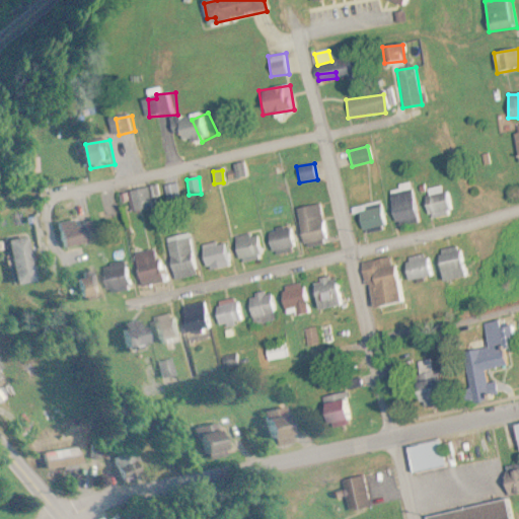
[(390,191),(390,221),(413,221),(413,184),(397,184),(397,191),(390,191)]
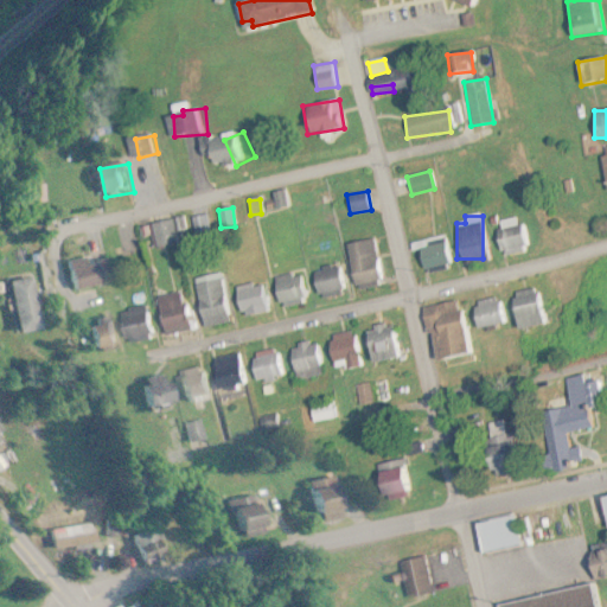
[(524,225),(517,227),(516,218),(494,223),(502,256),(529,250),(524,225)]
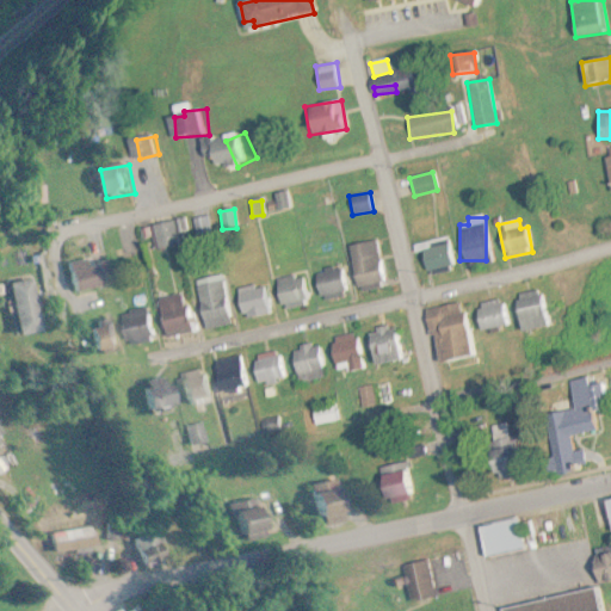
[(426,275),(456,263),(445,236),(415,248),(426,275)]
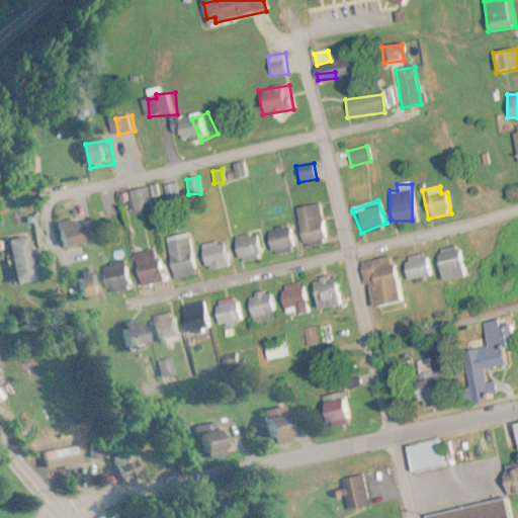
[(295,207),(299,245),(324,243),(320,204),(295,207)]
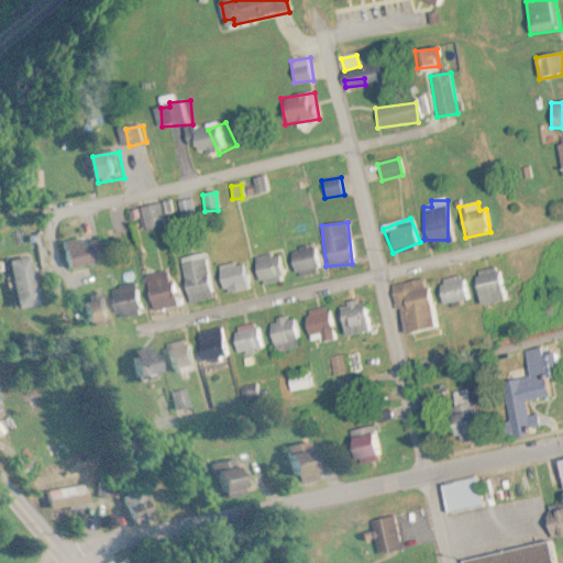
[(108,263),(102,236),(67,244),(72,271),(108,263)]
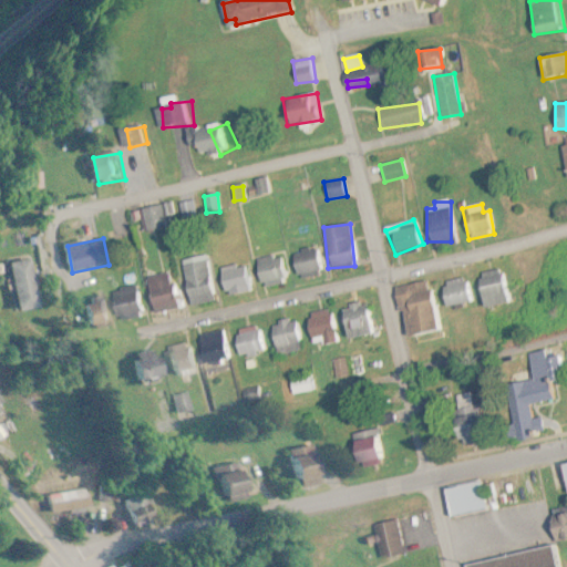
[(319,278),(321,253),(296,250),(294,277),(319,278)]
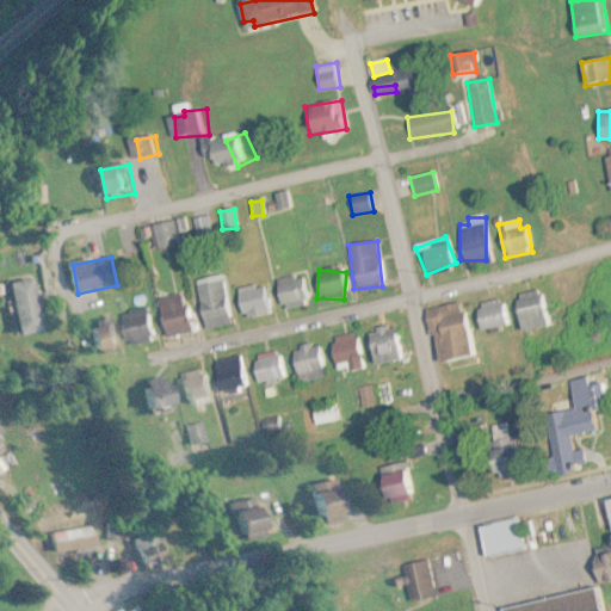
[(310,298),(301,273),(272,283),(281,308),(310,298)]
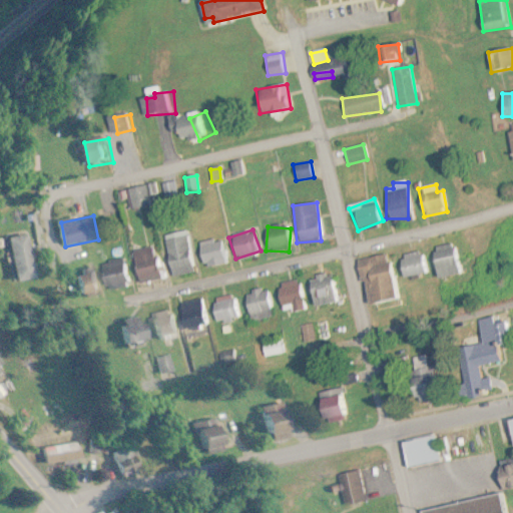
[(22,283),(41,279),(32,234),(13,238),(22,283)]
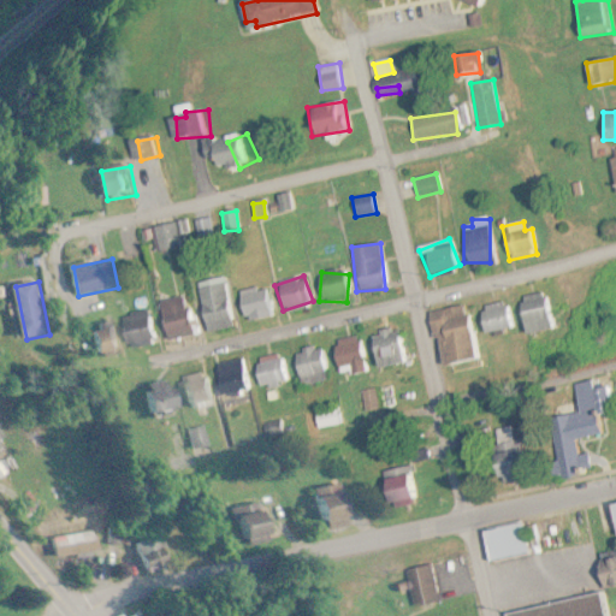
[(196,289),(205,333),(235,327),(226,283),(196,289)]
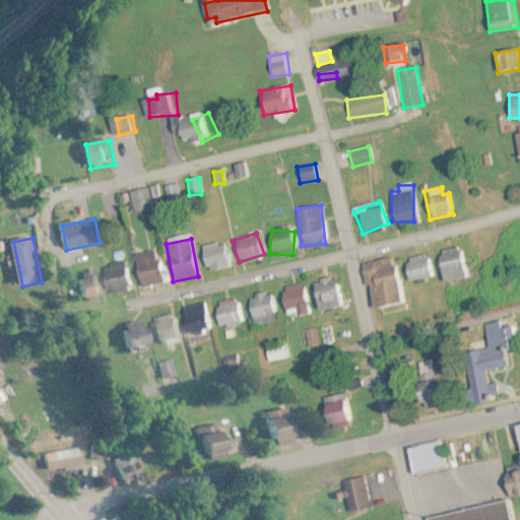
[(201,247),(205,272),(231,268),(226,243),(201,247)]
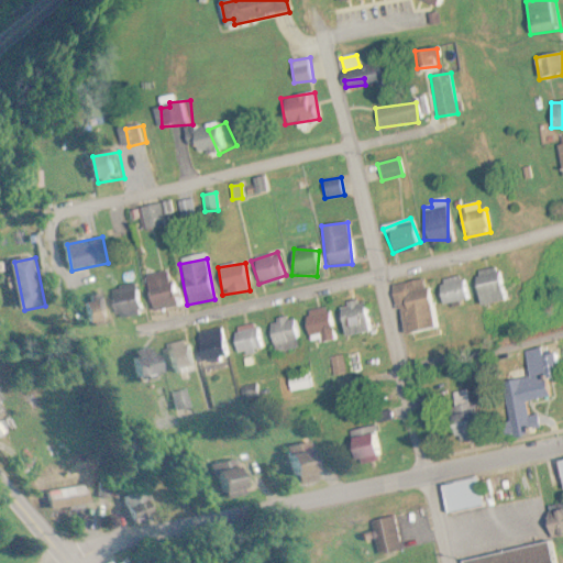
[(173,288),(170,289),(167,272),(144,276),(151,311),(176,307),(173,288)]
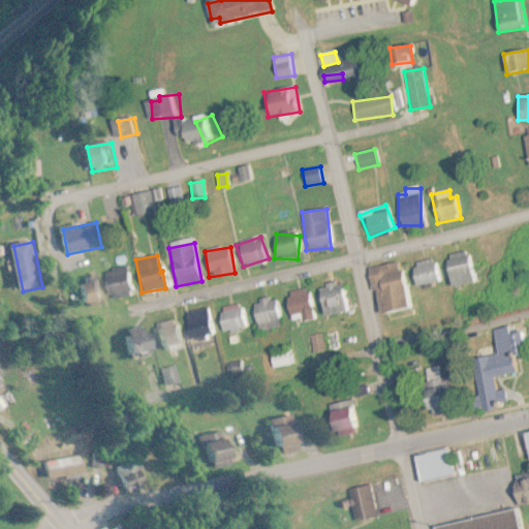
[(472,285),(472,255),(445,255),(445,285),(472,285)]
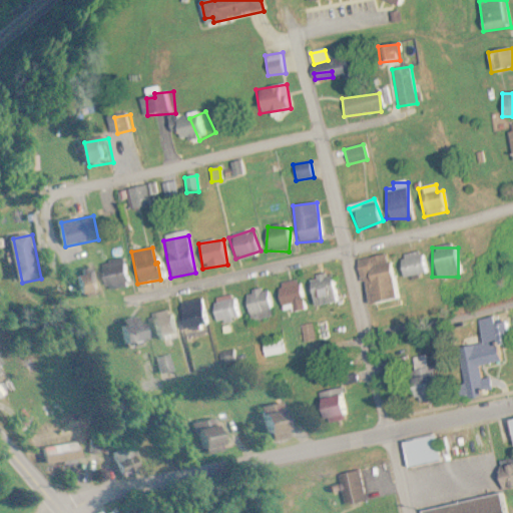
[(423,250),(397,257),(401,279),(427,273),(423,250)]
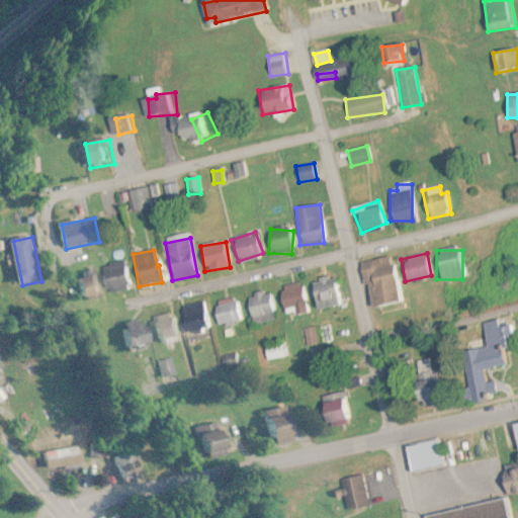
[(390,258),(359,262),(361,281),(368,280),(372,307),(396,304),(390,258)]
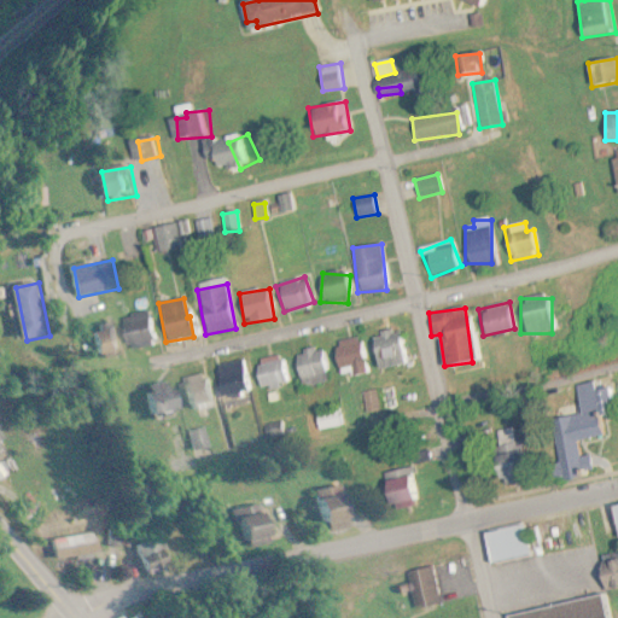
[(122,349),(151,348),(149,315),(121,316),(122,349)]
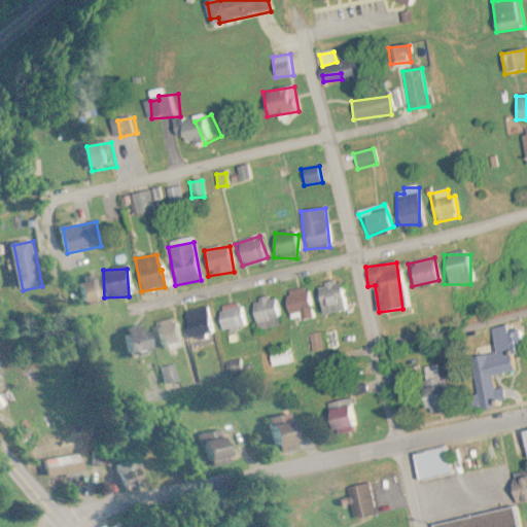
[(93,278),(63,286),(69,308),(99,300),(93,278)]
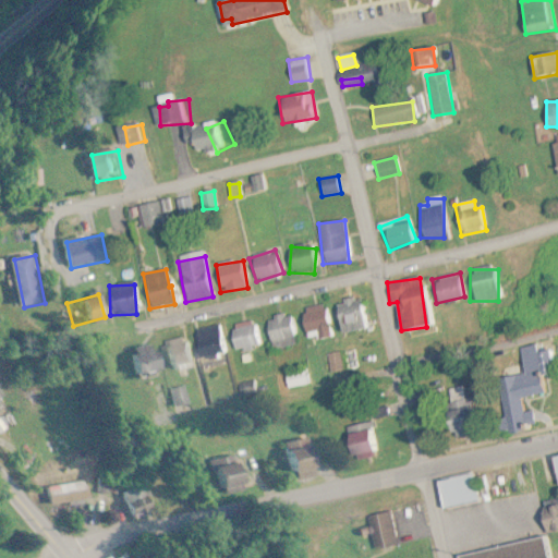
[(367,330),(364,299),(337,301),(340,332),(367,330)]
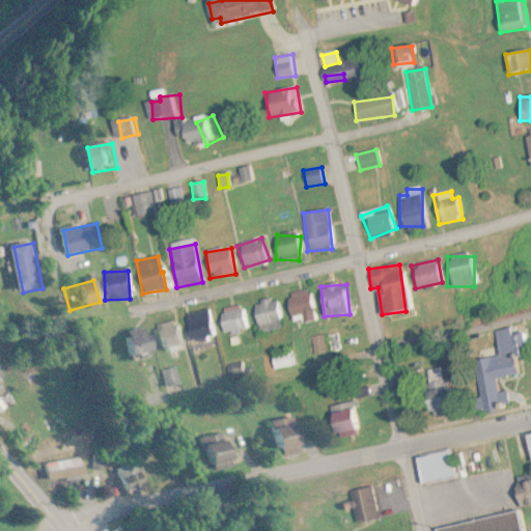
[(286,296),(291,326),(314,322),(309,291),(286,296)]
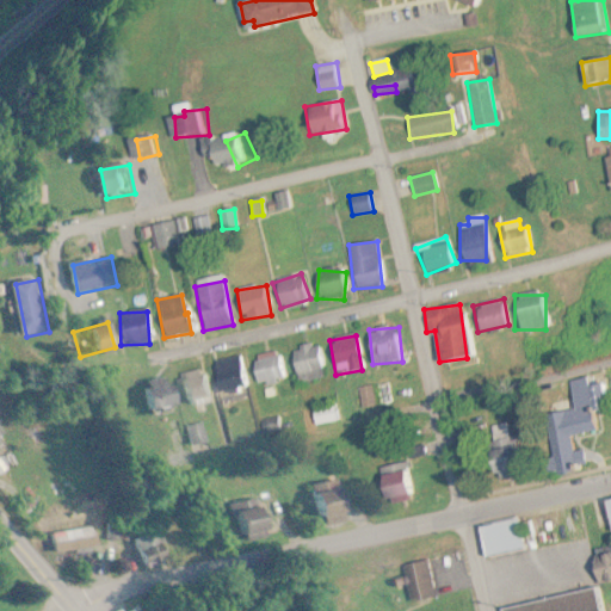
[(298,382),(328,372),(319,343),(289,353),(298,382)]
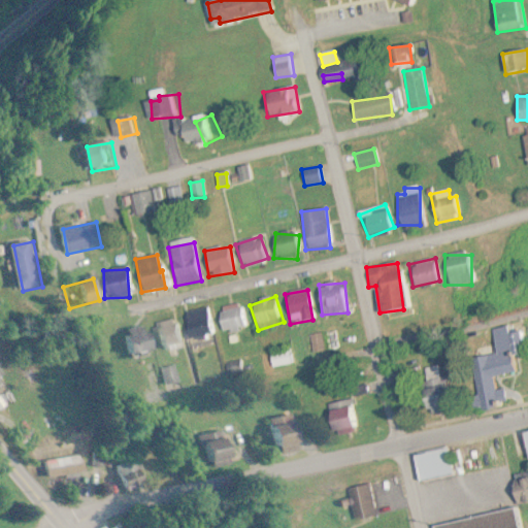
[(184,340),(212,339),(211,310),(183,311),(184,340)]
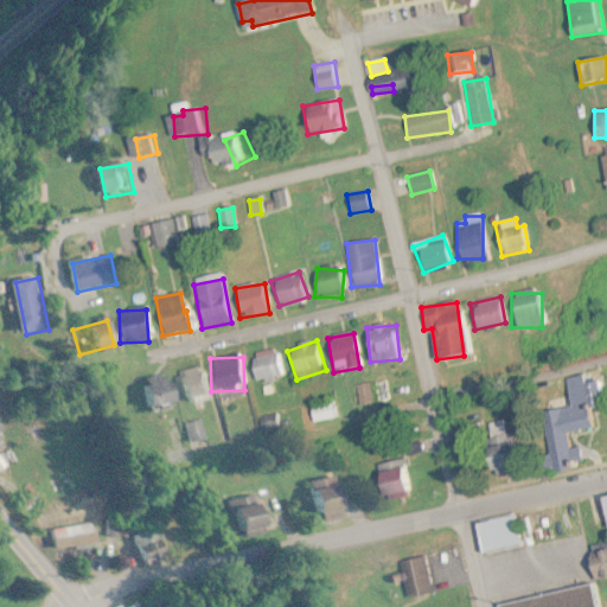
[(198,368),(171,376),(178,402),(206,394),(198,368)]
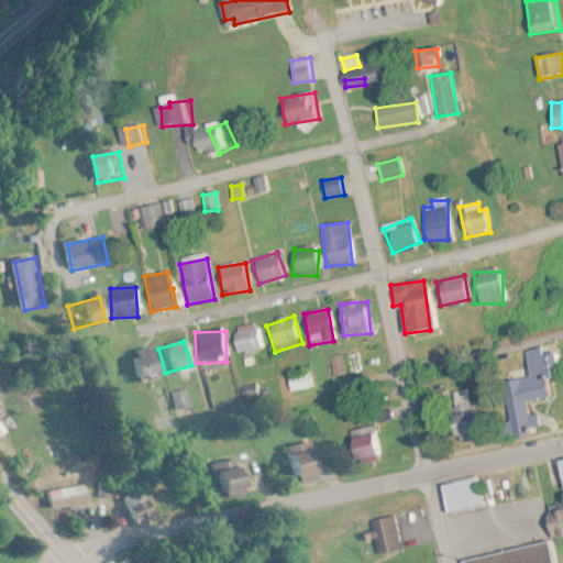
[(504,381),(508,437),(538,434),(537,417),(528,418),(526,403),(549,400),(547,379),(562,378),(560,354),(542,355),(541,349),(526,350),(529,378),(504,381)]
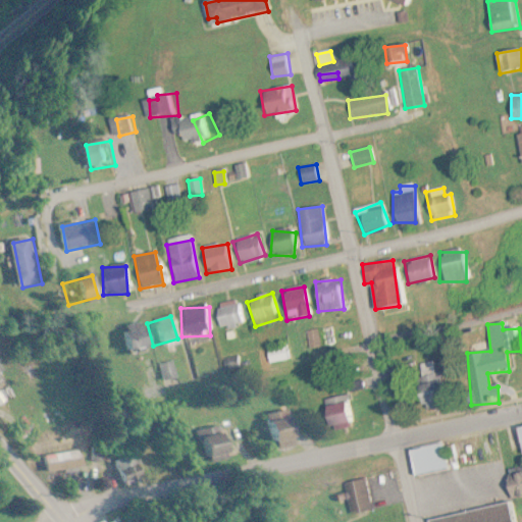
[(115,350),(141,350),(141,325),(115,325),(115,350)]
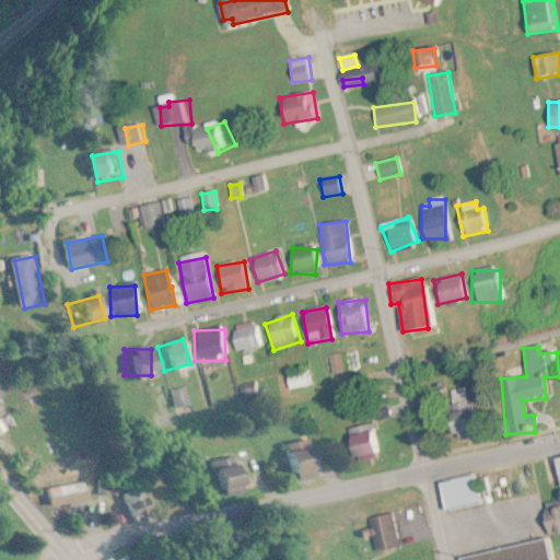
[(361,369),(357,351),(327,358),(331,376),(361,369)]
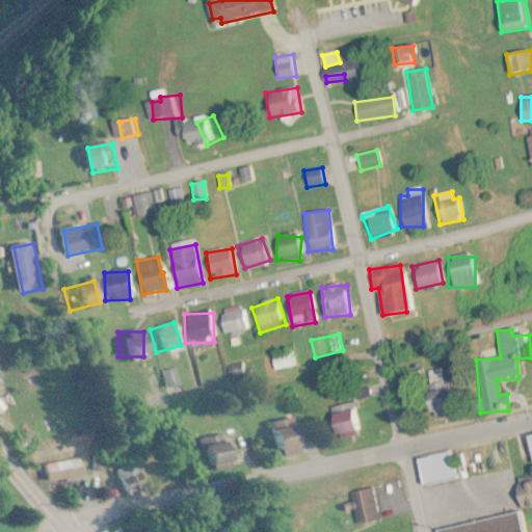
[(272,371),(295,368),(293,352),(270,356),(272,371)]
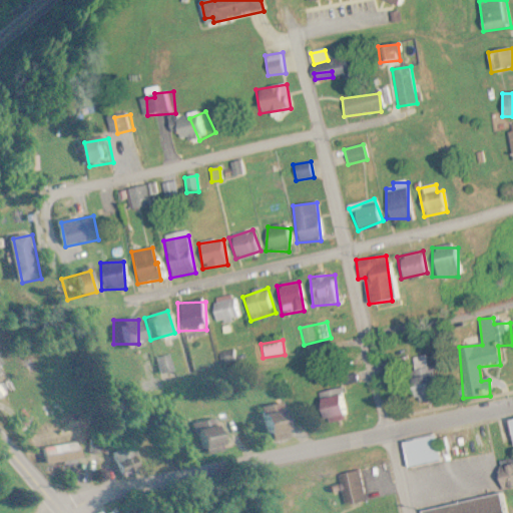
[(429,355),(412,359),(415,371),(406,373),(413,404),(439,398),(429,355)]
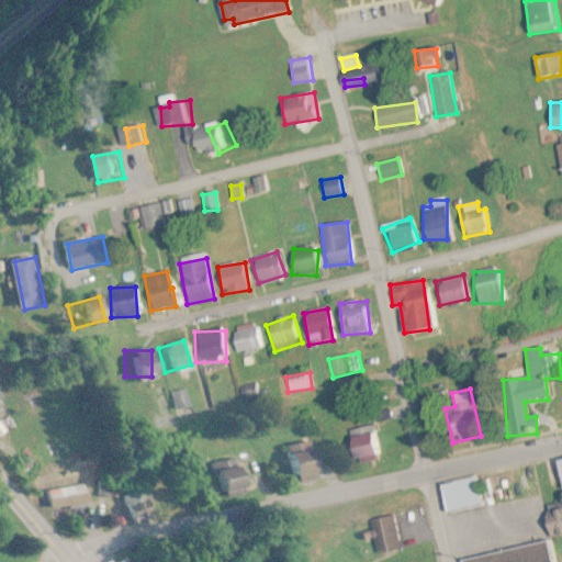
[(169,392),(169,409),(184,409),(183,392),(169,392)]
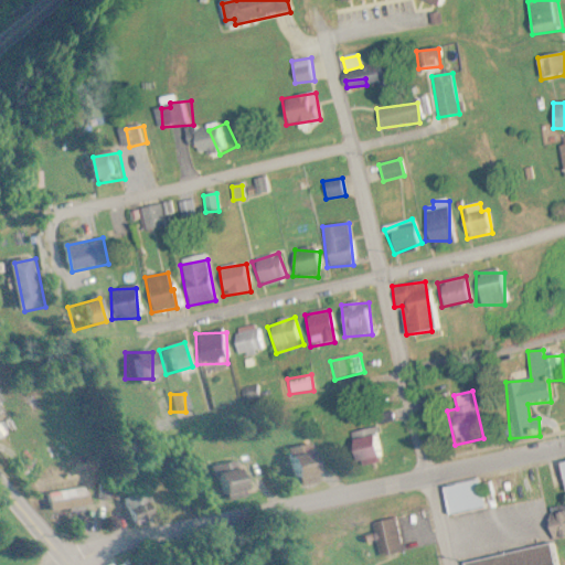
[(345,436),(353,465),(384,457),(377,428),(345,436)]
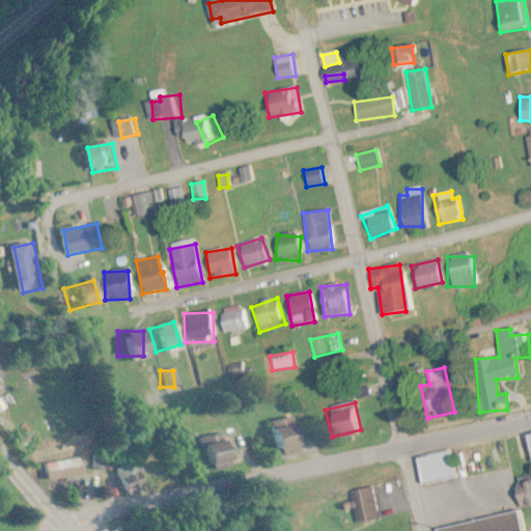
[(260,422),(263,459),(294,456),(290,420),(260,422)]
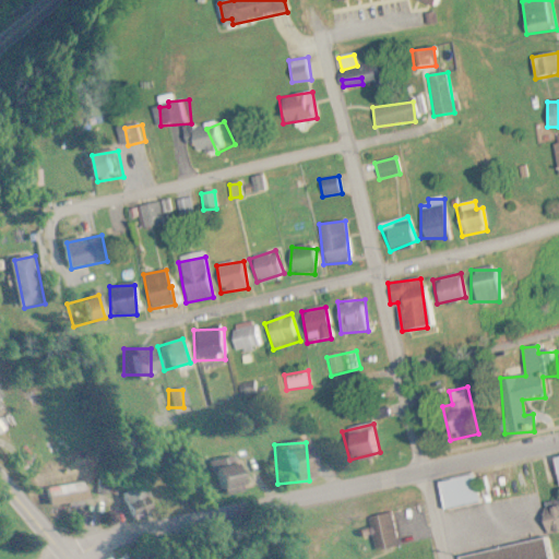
[(232,456),(201,464),(207,494),(239,486),(232,456)]
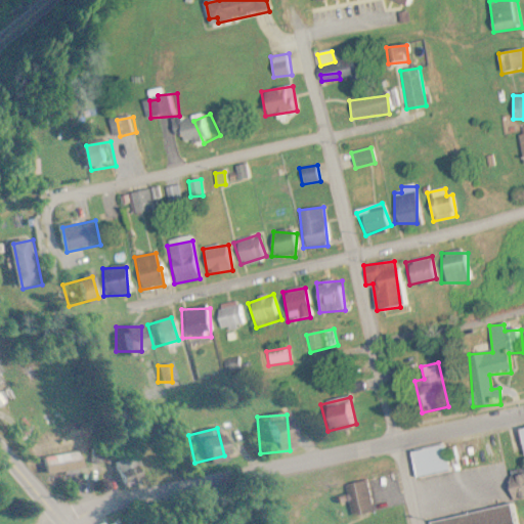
[(413,479),(448,474),(444,446),(409,451),(413,479)]
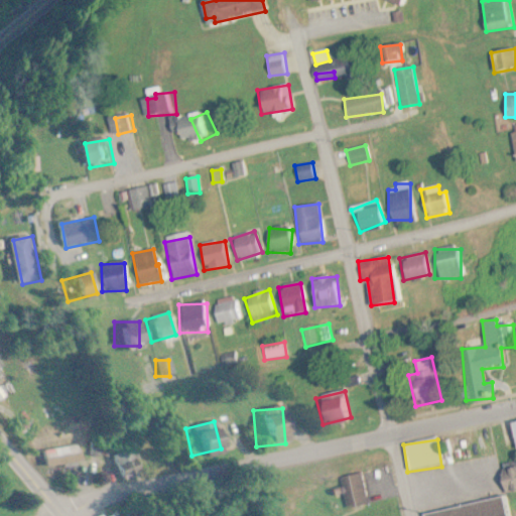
[(77,448),(40,450),(41,467),(78,465),(77,448)]
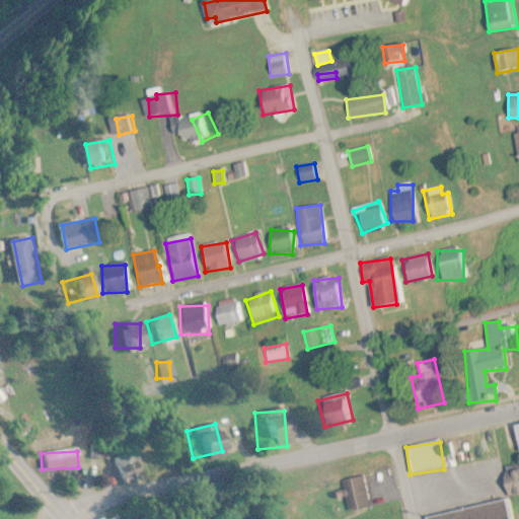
[(370,508),(364,476),(341,482),(348,513),(370,508)]
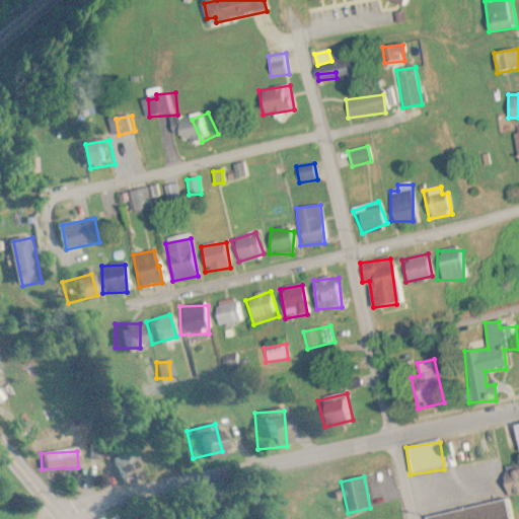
[(425,517),(425,518),(513,518),(510,501),(425,517)]
